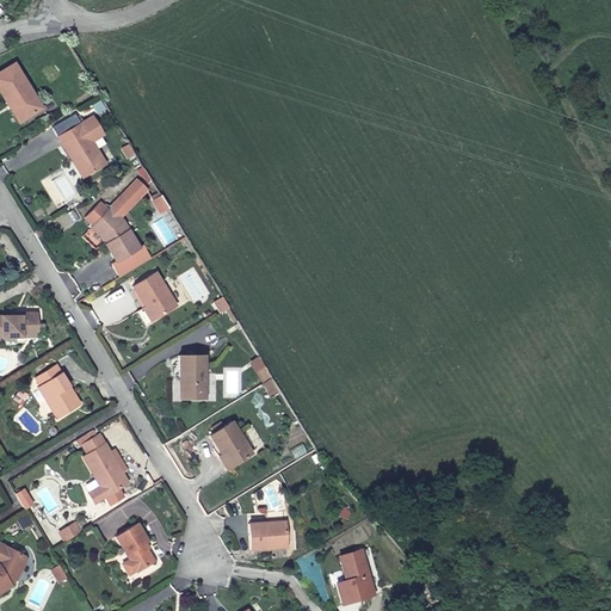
[(42,109),(24,79),(14,62),(0,71),(0,92),(19,123),(42,109)]
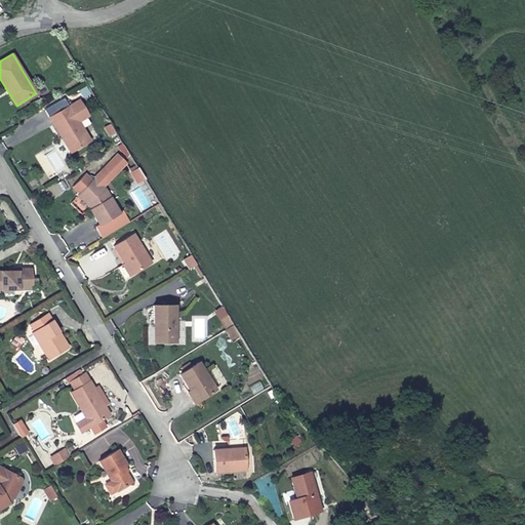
[(50,118),(66,143),(64,144),(70,154),(72,153),(90,142),(79,121),(89,115),(79,99),(69,107),(50,118)]
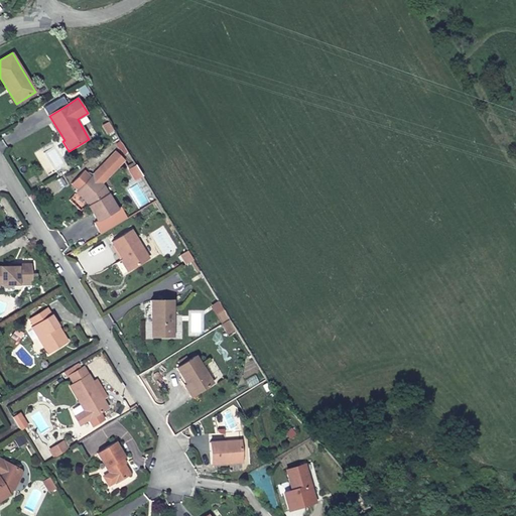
[(83,170),(71,183),(78,189),(87,199),(90,204),(88,206),(97,221),(94,223),(100,234),(127,218),(121,207),(117,209),(106,189),(100,183),(123,159),(114,152),(92,175),(90,177),(83,170)]
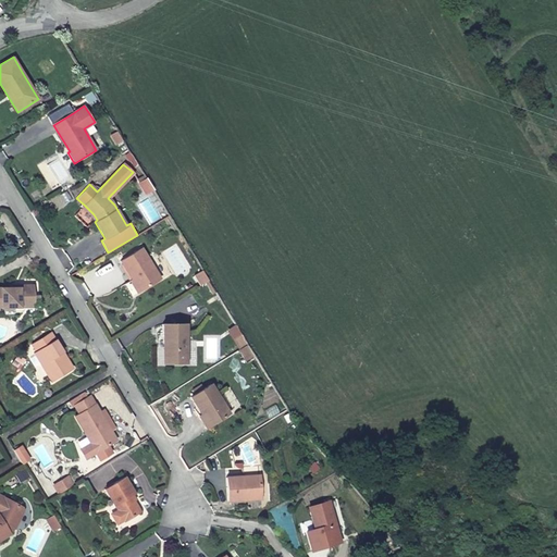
[(153,189),(146,177),(138,182),(146,194),(153,189)]
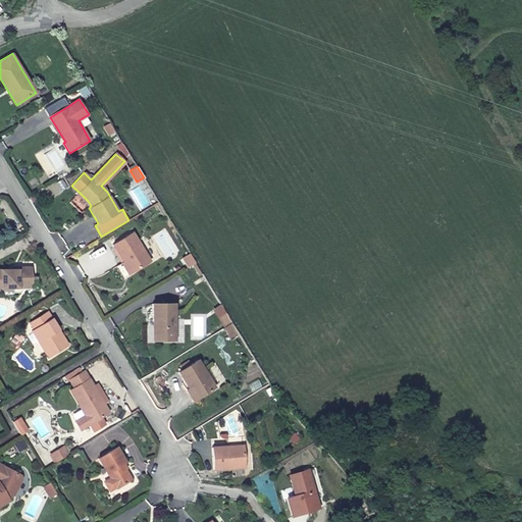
[(112,245),(131,274),(150,262),(132,232),(112,245)]
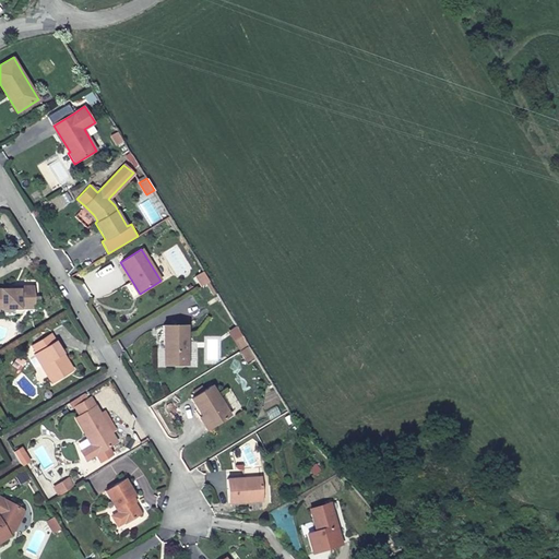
[(195,276),(202,286),(210,281),(204,271),(195,276)]
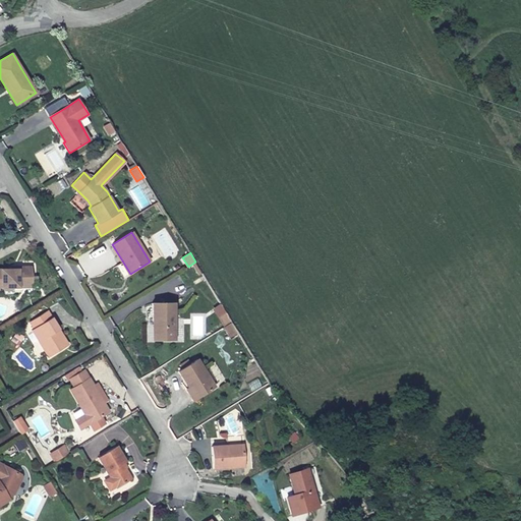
[(13,268),(5,268),(0,268),(0,287),(1,289),(8,289),(10,285),(21,285),(21,276),(27,276),(27,266),(21,266),(13,266),(13,268)]
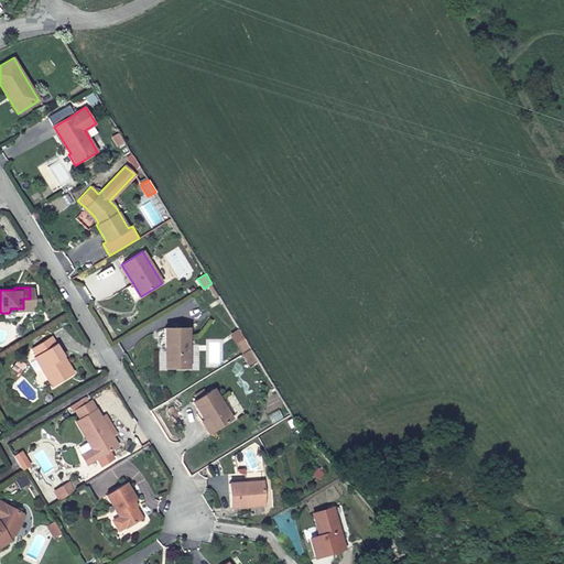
[(183,357),(188,357),(187,328),(164,328),(164,348),(165,348),(166,369),(184,369),(183,357)]
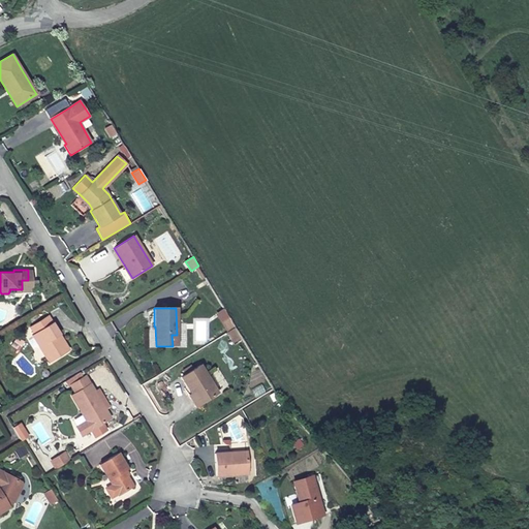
[(226,310),(218,315),(222,321),(229,316),(226,310)]
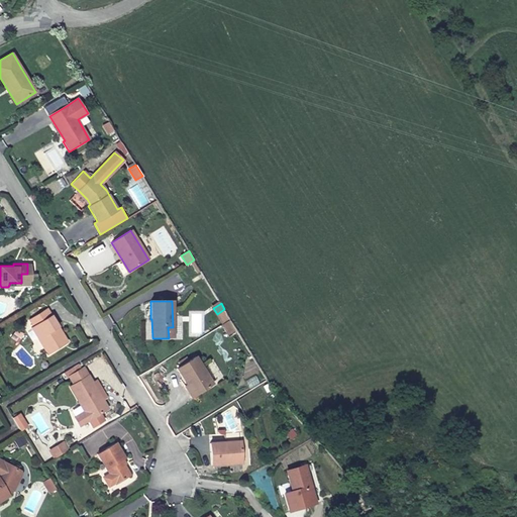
[(41,337),(52,352),(68,341),(58,326),(50,315),(46,308),(28,320),(32,327),(29,329),(36,339),(36,340),(41,337)]
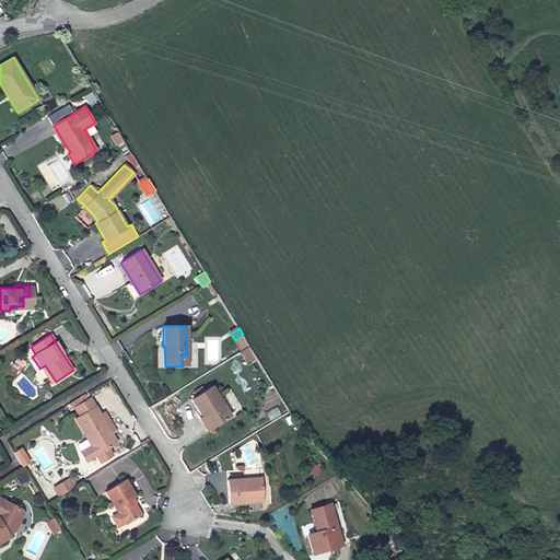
[(243,335),(235,340),(240,349),(248,343),(243,335)]
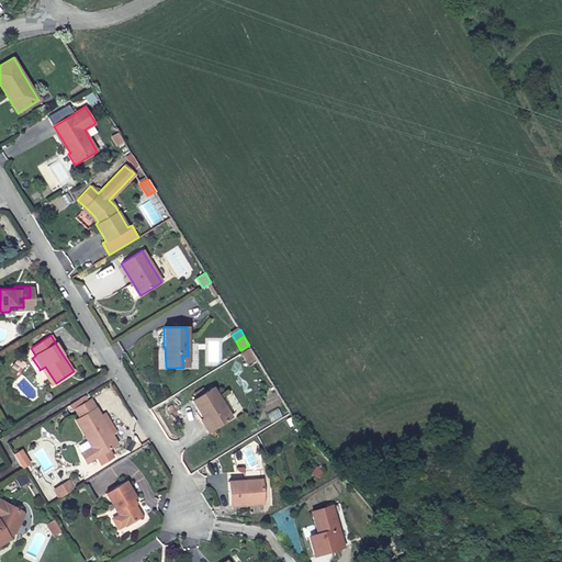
[(258,359),(251,348),(243,353),(240,355),(248,366),(258,359)]
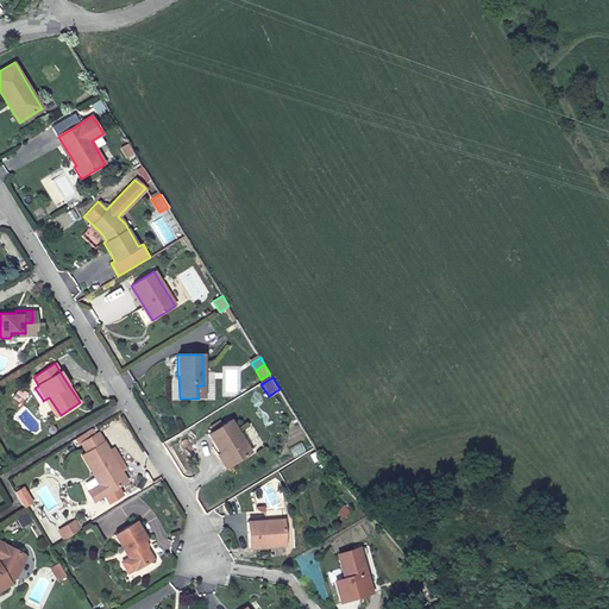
[(17,390),(11,400),(19,406),(25,395),(17,390)]
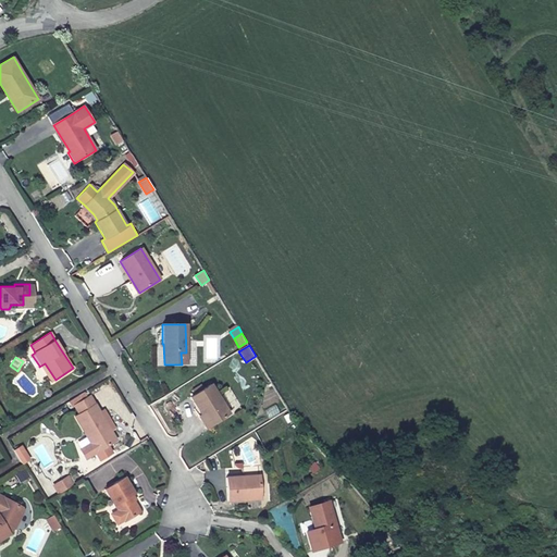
[(52,381),(56,380),(45,363),(39,367),(49,382),(52,381)]
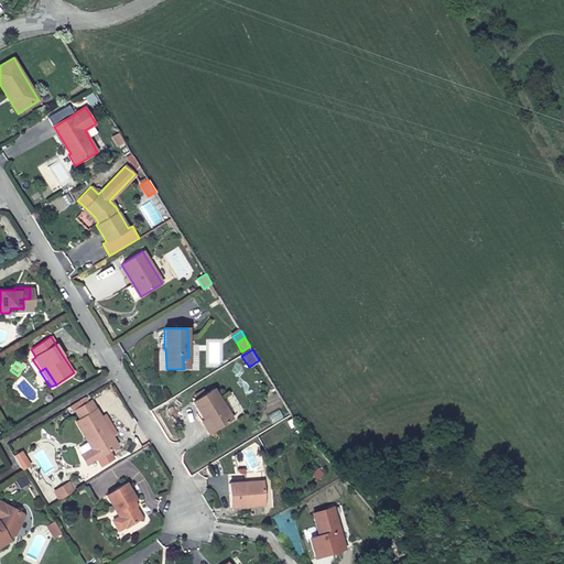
[(209,418),(217,430),(236,419),(228,407),(217,387),(198,399),(194,400),(206,420),(209,418)]
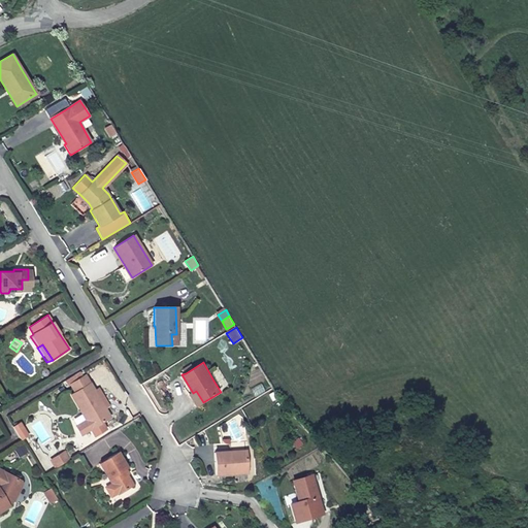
[(86,422),(76,428),(81,437),(91,431),(95,438),(107,431),(103,424),(110,419),(105,409),(104,410),(93,393),(94,392),(89,385),(88,385),(84,377),(81,378),(78,373),(63,383),(71,396),(70,397),(86,422)]
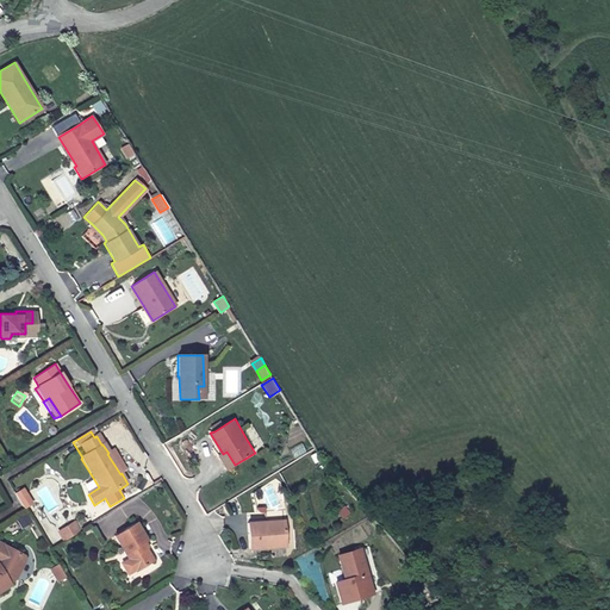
[(109,453),(107,454),(120,474),(122,473),(126,471),(113,450),(109,453)]
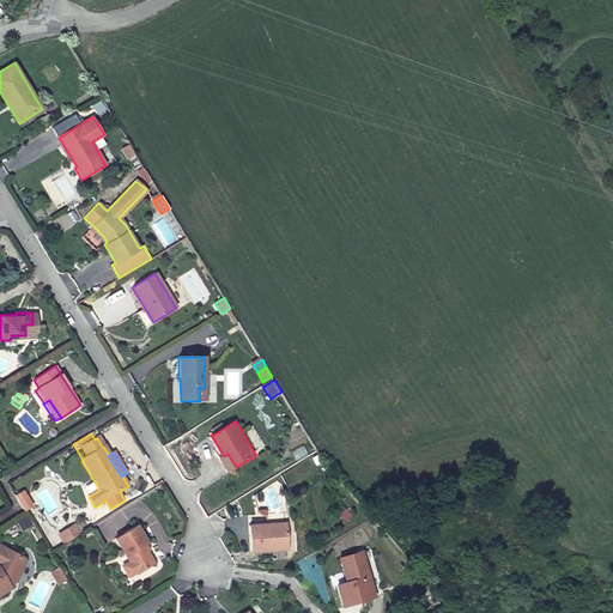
[(231,468),(236,467),(228,454),(224,456),(220,459),(228,471),(231,468)]
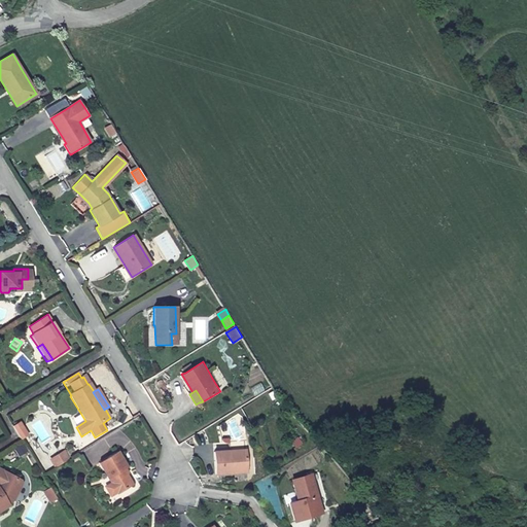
[(21,427),(14,431),(20,440),(26,436),(21,427)]
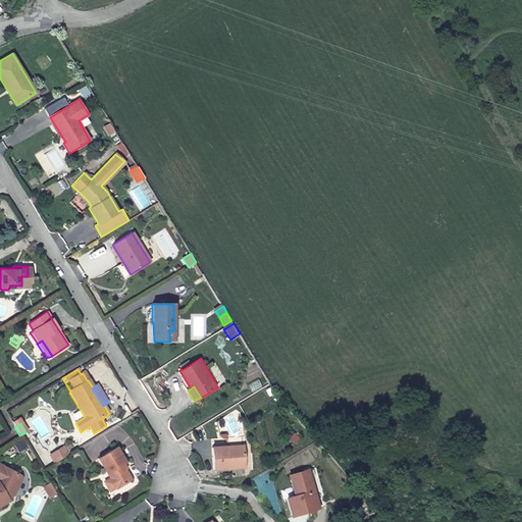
[(18,435),(11,440),(15,448),(22,442),(18,435)]
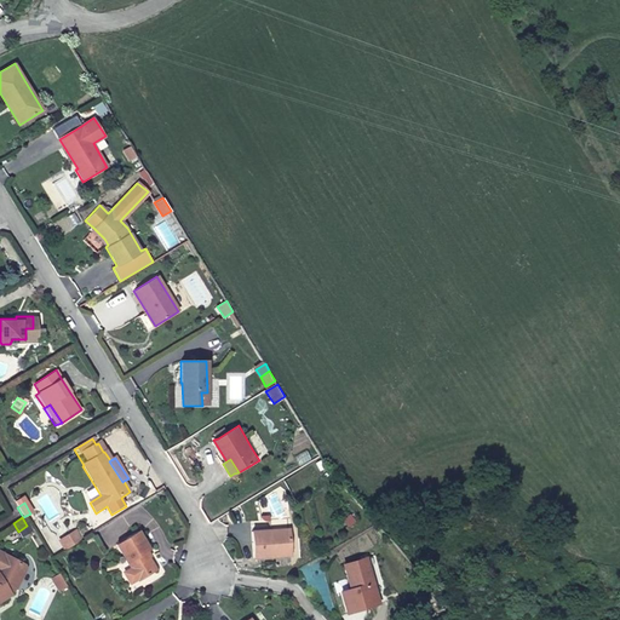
[(292,529),(252,532),(254,558),(294,556),(292,529)]
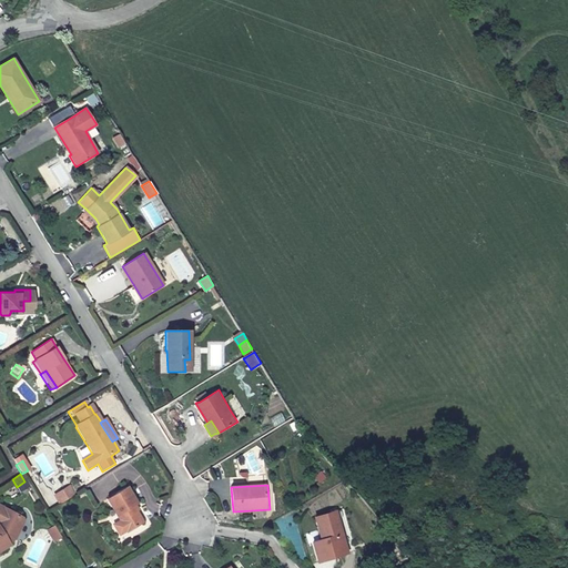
[(69,486),(54,495),(59,503),(73,494),(69,486)]
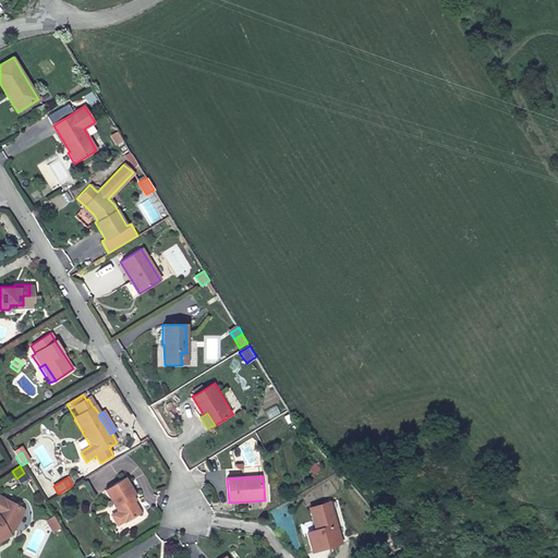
[(101,492),(111,508),(113,512),(120,522),(121,524),(137,514),(128,498),(133,495),(123,478),(118,482),(101,492)]
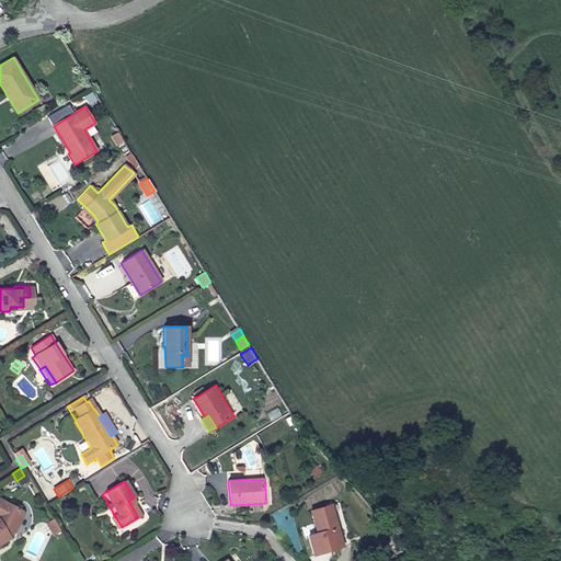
[(6,536),(13,531),(21,515),(19,510),(1,501),(0,502),(0,542),(8,538),(6,536)]
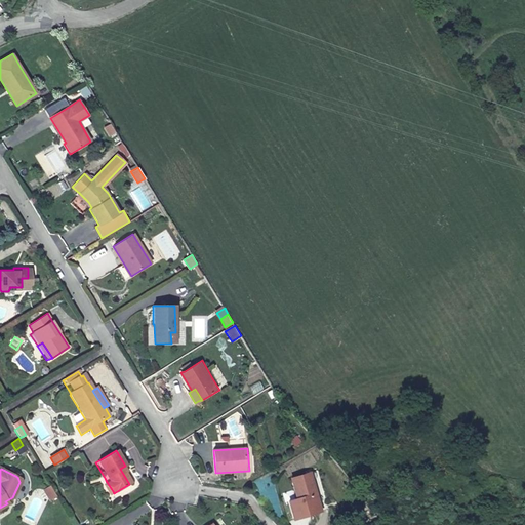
[(310,475),(290,480),(296,500),(287,503),(292,521),(320,514),(310,475)]
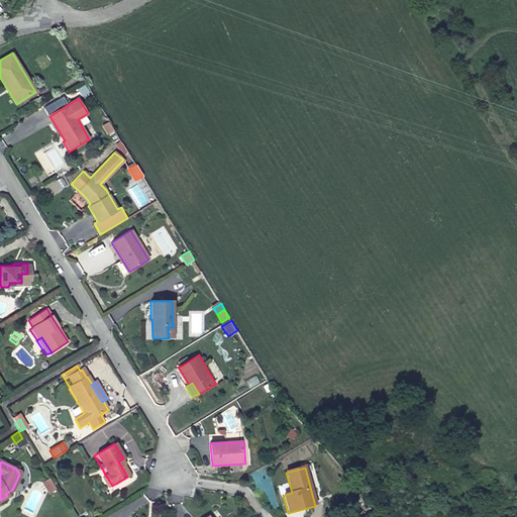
[(111,484),(105,475),(99,479),(105,488),(111,484)]
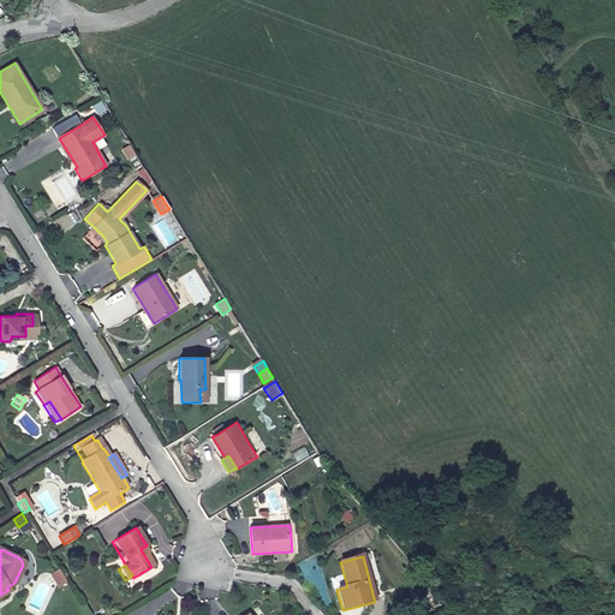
[(64,581),(57,568),(48,573),(57,585),(64,581)]
